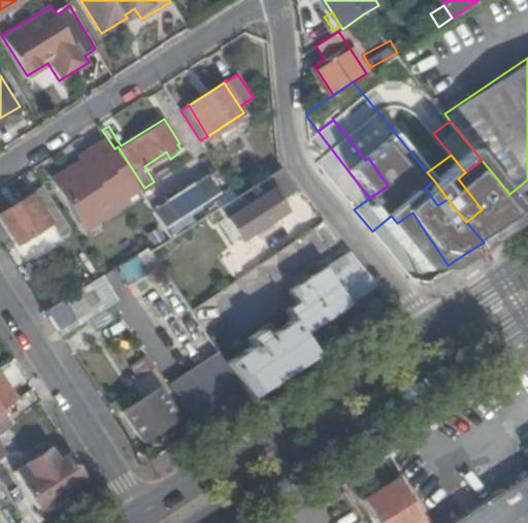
[(465,172),(458,178),(482,209),(500,232),(527,216),(521,207),(514,199),(509,194),(482,160),(465,172)]
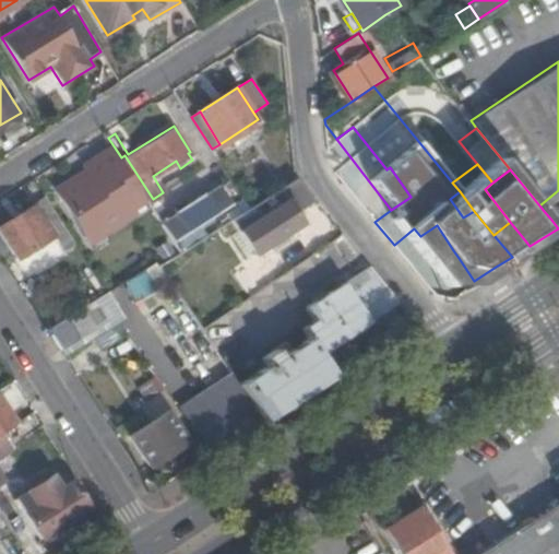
[(311,192),(297,176),(230,221),(253,255),(268,245),(286,233),(302,223),(292,207),(311,192)]
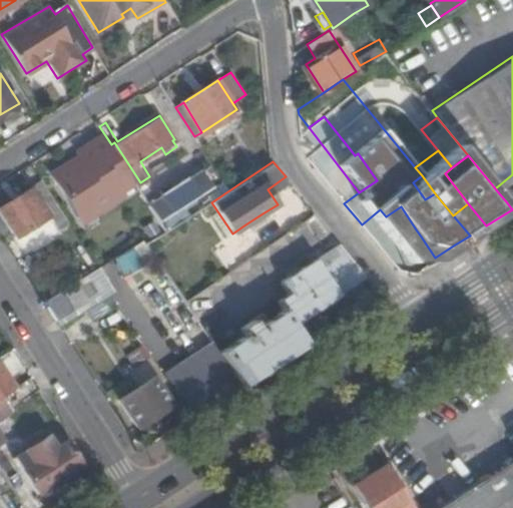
[(213,186),(203,170),(150,204),(168,230),(185,218),(182,212),(197,202),(196,198),(213,186)]
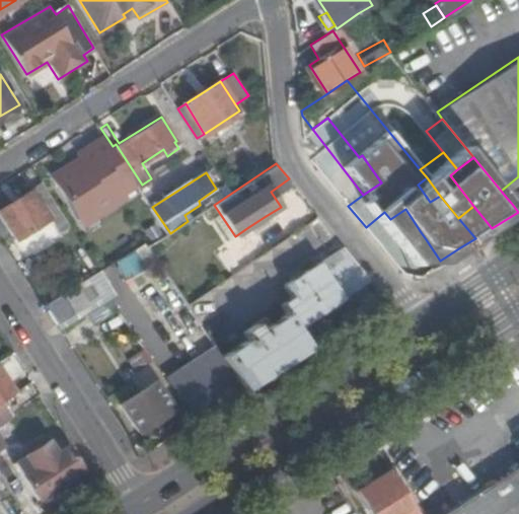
[(133,177),(92,204),(126,254),(149,240),(152,244),(170,233),(152,207),(133,177)]
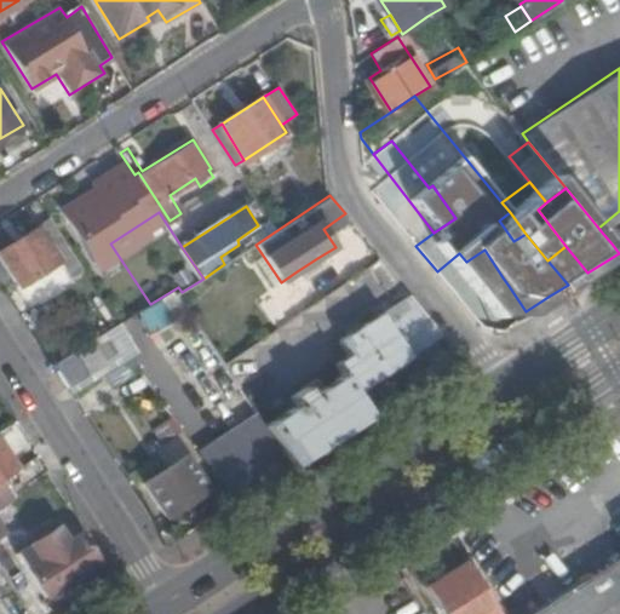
[(510,212),(499,221),(514,241),(526,234),(510,212)]
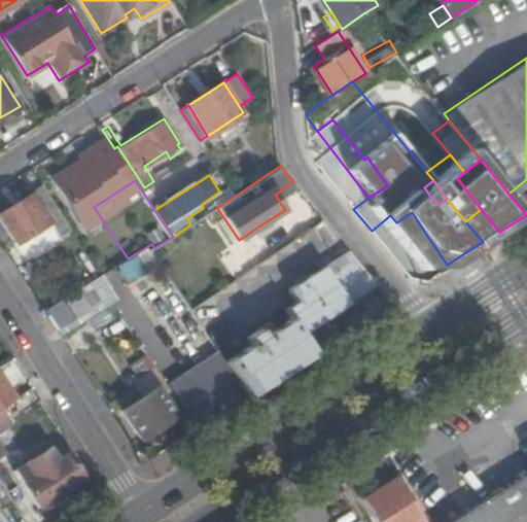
[(50,220),(60,234),(70,227),(43,185),(0,212),(0,214),(16,241),(50,220)]
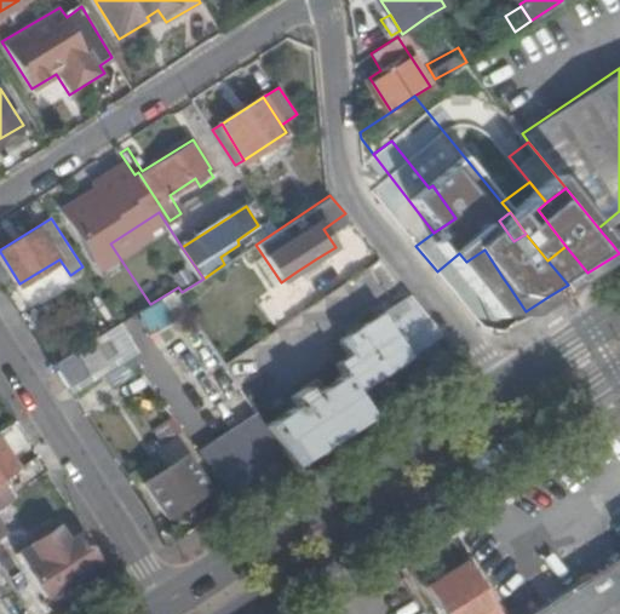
[(566,246),(547,260),(568,285),(587,273),(566,246)]
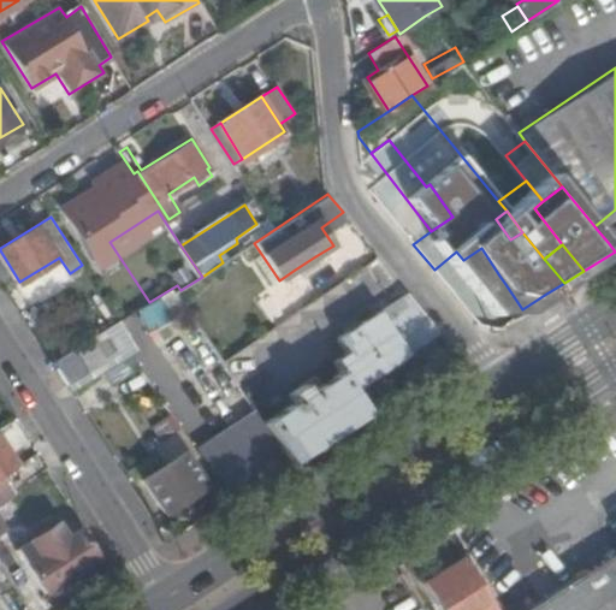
[(315,256),(295,270),(301,278),(321,266),(315,256)]
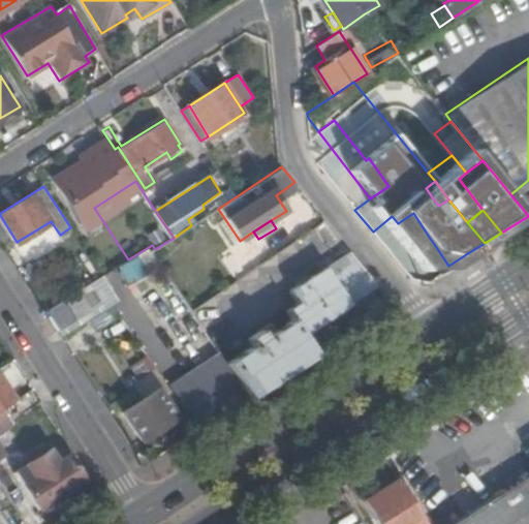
[(429,237),(424,241),(429,247),(434,244),(429,237)]
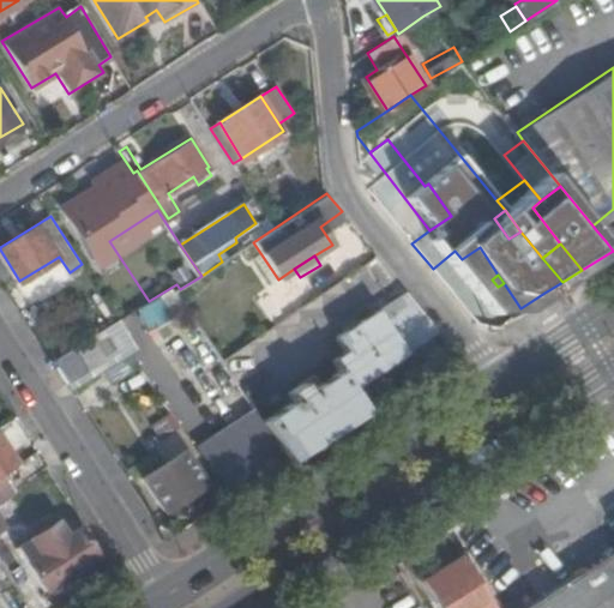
[(150,324),(187,301),(180,289),(176,284),(149,301),(139,307),(150,324)]
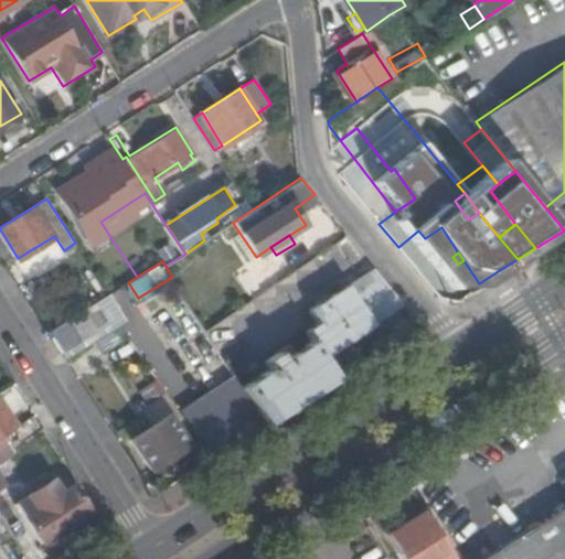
[(265,359),(270,368),(244,386),(267,421),(267,422),(338,377),(323,354),(358,333),(376,321),(404,302),(372,265),(311,307),(320,320),(307,329),(315,341),(296,352),(290,344),(265,359)]
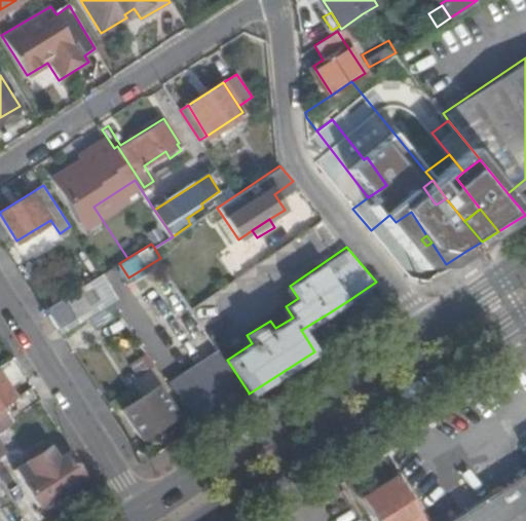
[(63,334),(84,320),(69,295),(47,309),(63,334)]
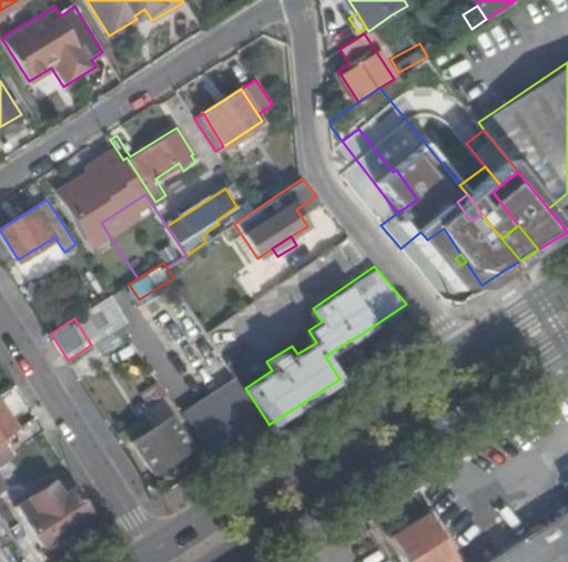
[(131,338),(122,325),(101,339),(99,340),(108,353),(131,338)]
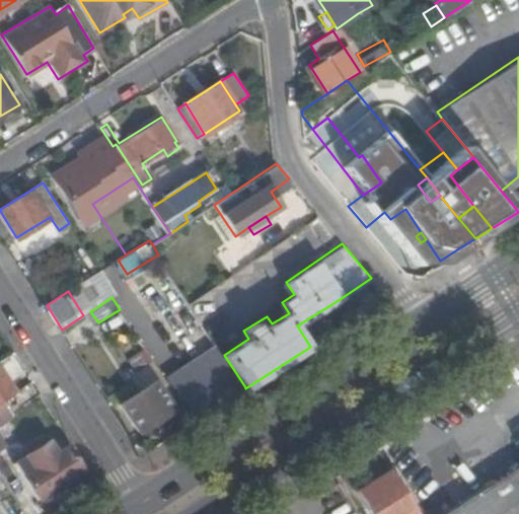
[(219,347),(165,378),(193,420),(245,387),(224,355),(219,347)]
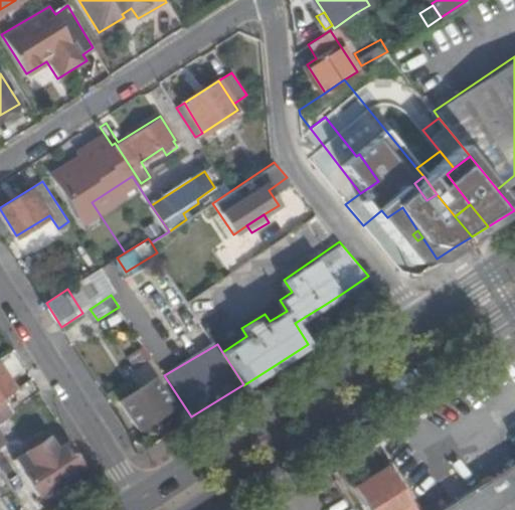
[(142,387),(123,399),(142,428),(174,407),(146,363),(132,372),(142,387)]
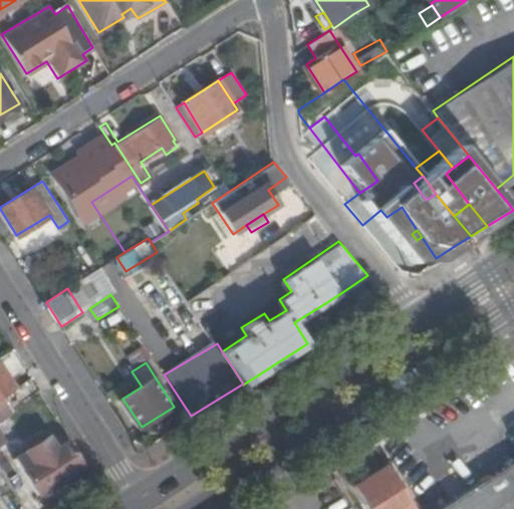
[(57,448),(49,436),(16,456),(39,493),(82,465),(67,442),(57,448)]
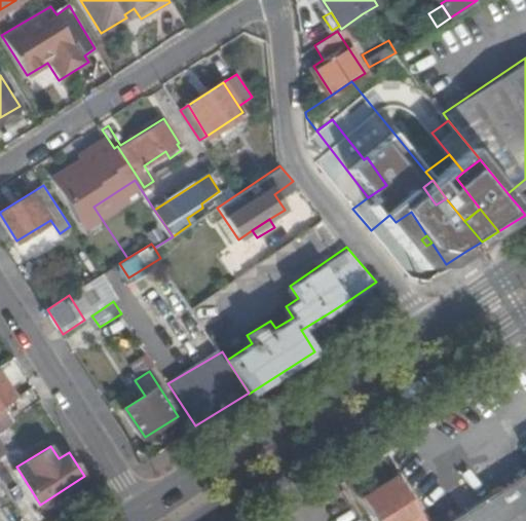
[(525,520),(525,468),(441,520),(525,520)]
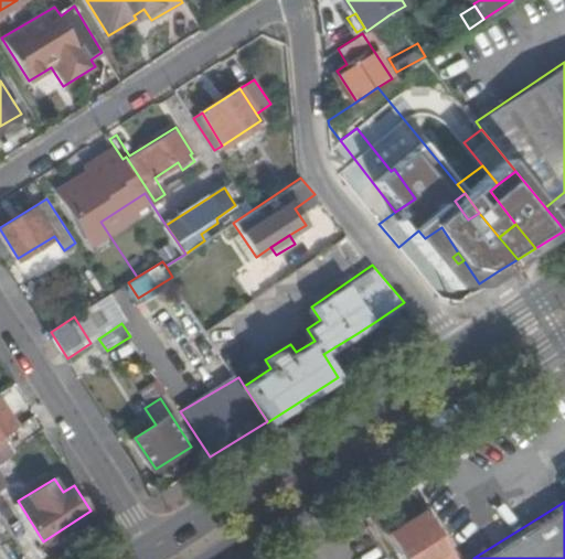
[(391,528),(409,558),(447,558),(456,555),(425,507),(391,528)]
